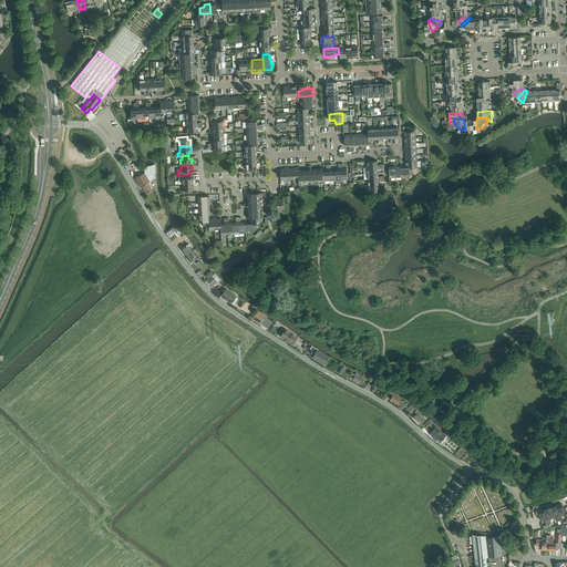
[(406,167),(401,167),(402,177),(408,177),(408,174),(412,174),(412,167),(406,167)]
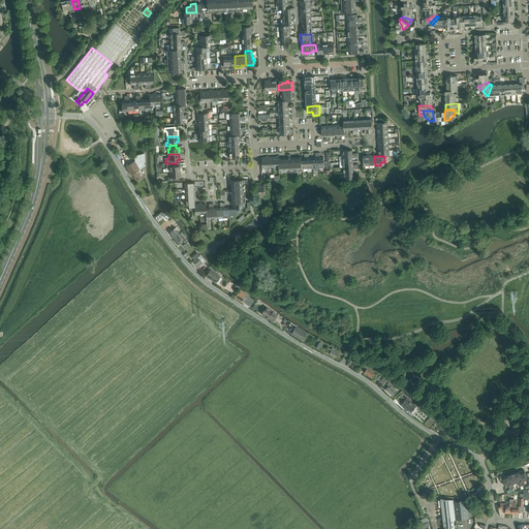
[(126,166),(130,175),(132,174),(136,180),(142,177),(137,170),(139,169),(134,161),(126,166)]
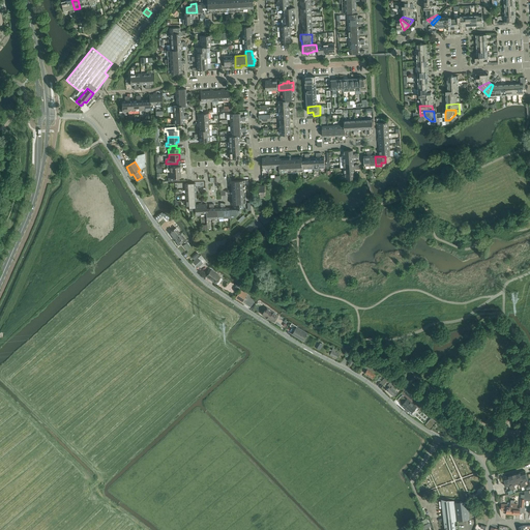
[(169,167),(170,173),(180,172),(180,166),(177,166),(177,164),(171,164),(167,164),(167,167),(169,167)]
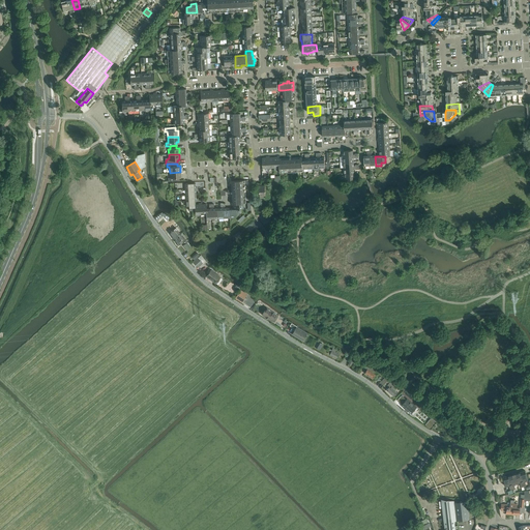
[(180,172),(170,173),(170,178),(168,178),(168,181),(178,181),(178,178),(180,178),(180,172)]
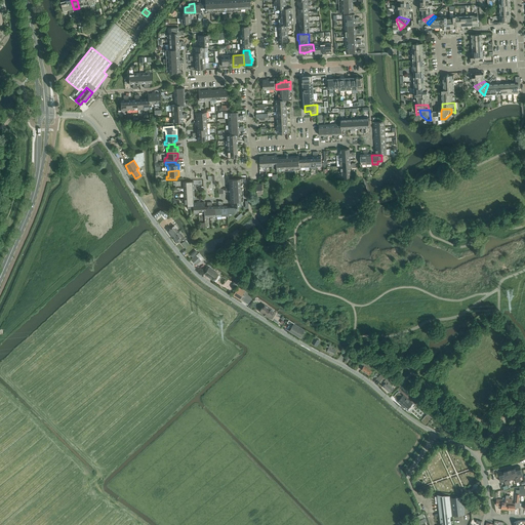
[(267,183),(263,183),(263,184),(256,184),(257,195),(263,194),(264,197),(268,197),(267,183)]
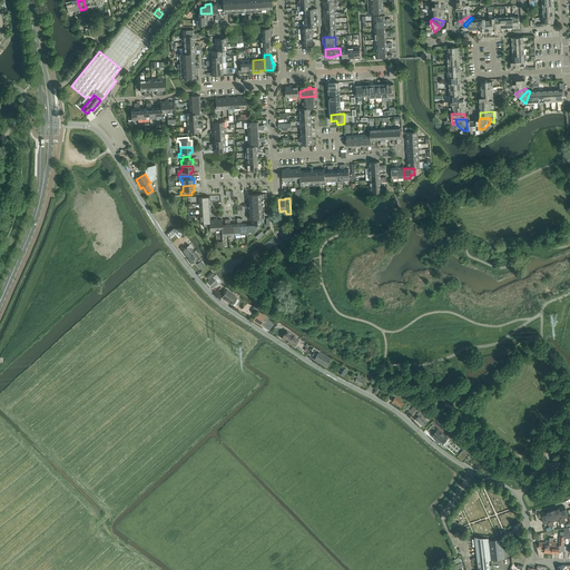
[(209,215),(199,216),(200,222),(203,222),(204,226),(209,226),(209,220),(209,215)]
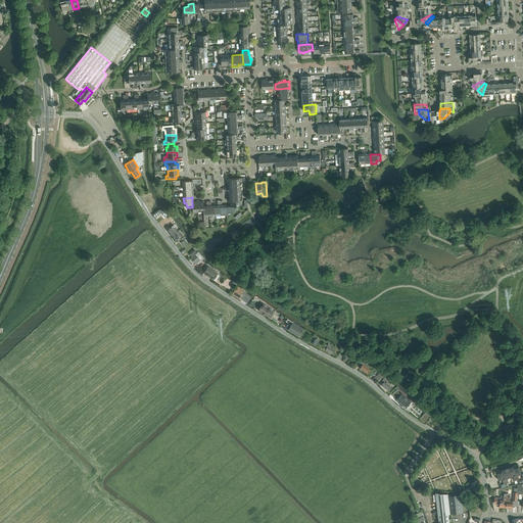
[(230,206),(226,206),(226,216),(232,215),(232,212),(236,211),(236,206),(235,206),(230,206)]
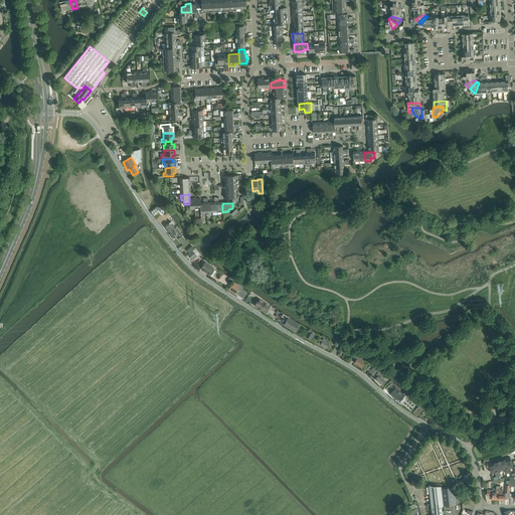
[(165,214),(160,217),(164,222),(169,219),(165,214)]
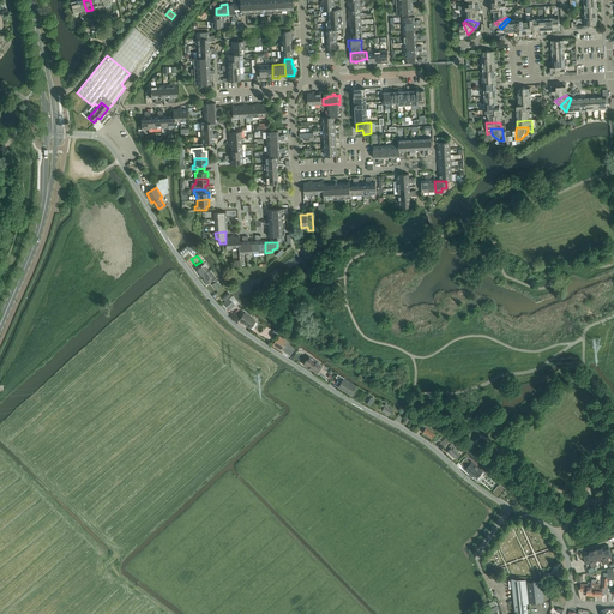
[(196,270),(202,277),(209,271),(204,264),(196,270)]
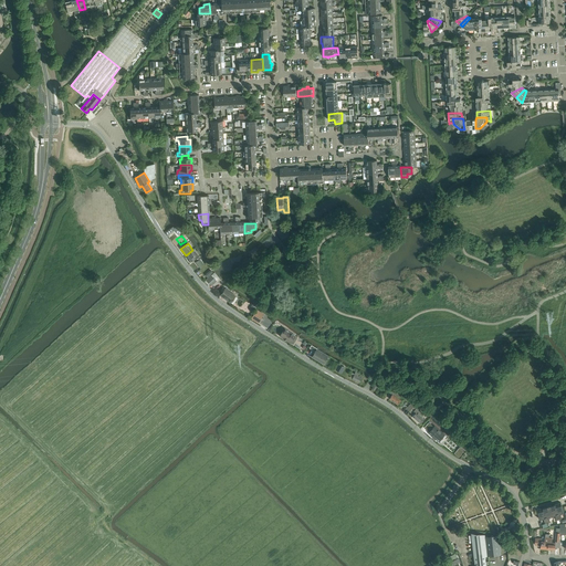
[(192,250),(186,255),(190,262),(195,259),(197,261),(195,262),(199,268),(203,264),(192,250)]
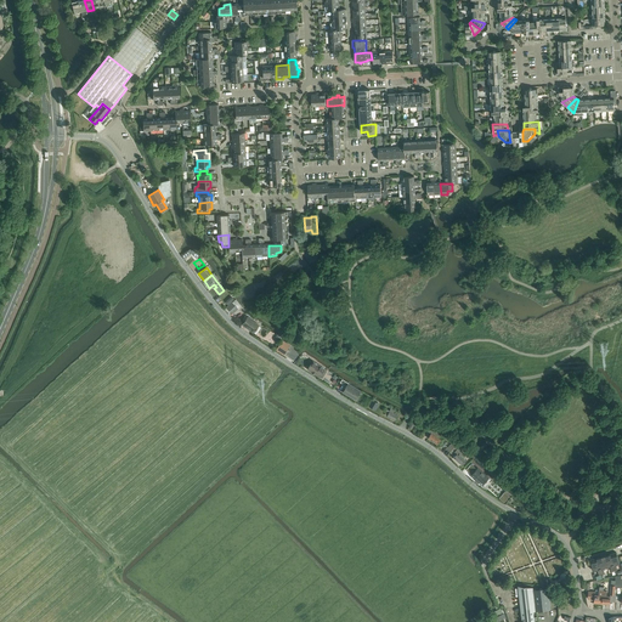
[(232,304),(227,309),(232,314),(237,309),(232,304)]
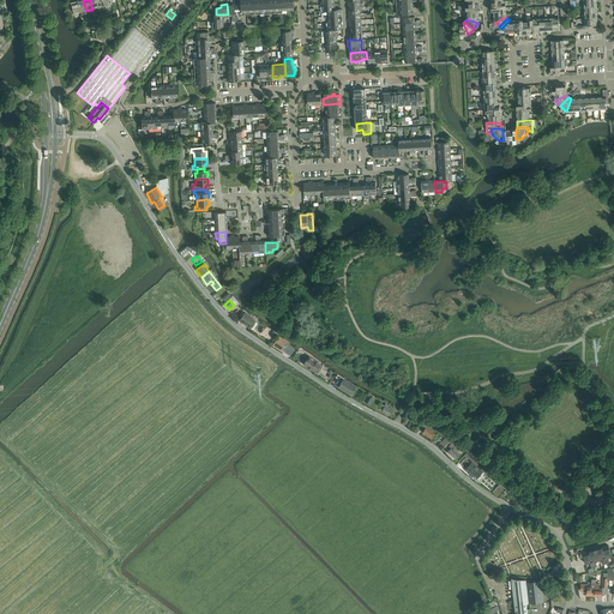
[(245,313),(239,320),(250,329),(256,321),(245,313)]
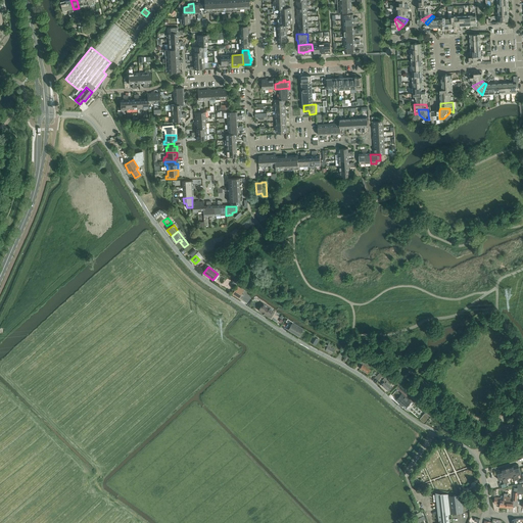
[(242,293),(236,289),(232,294),(239,298),(242,293)]
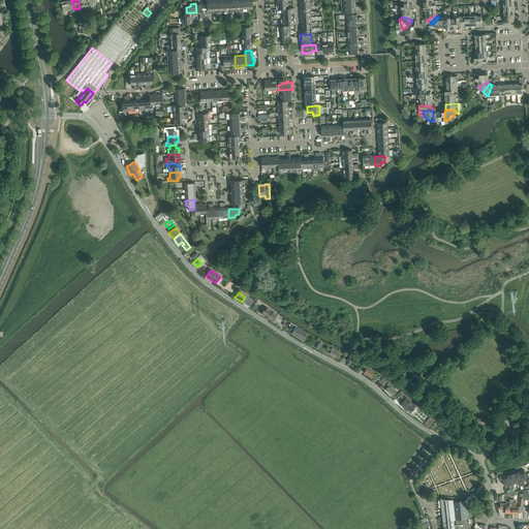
[(267,307),(261,314),(272,320),(276,314),(267,307)]
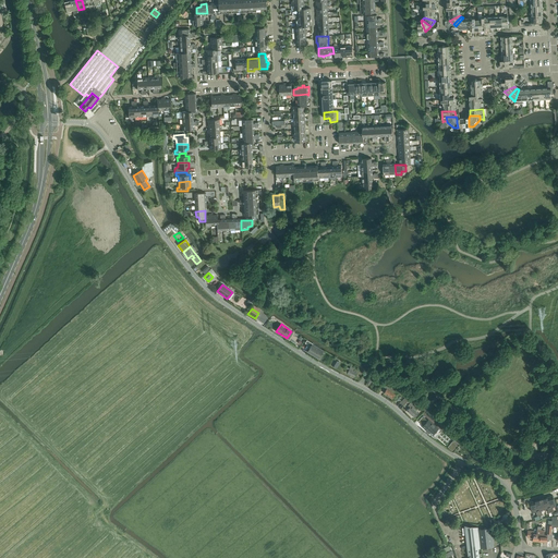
[(324,351),(313,344),(313,343),(307,340),(305,343),(311,347),(307,352),(319,359),(324,351)]
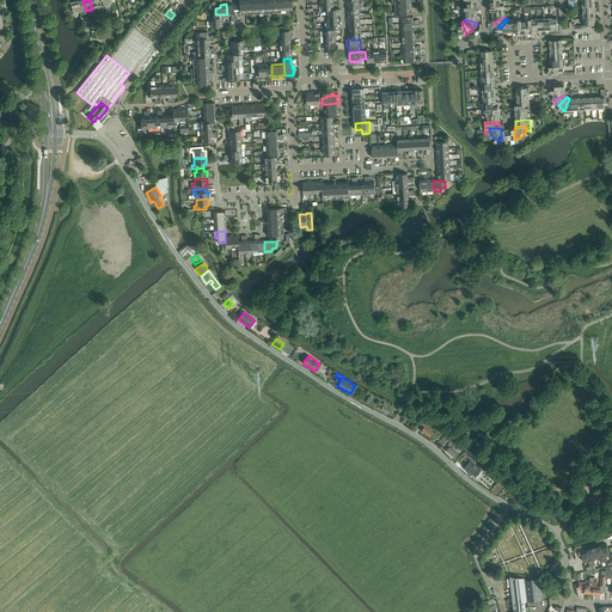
[(386,407),(387,404),(385,403),(381,410),(384,411),(390,414),(392,409),(386,407)]
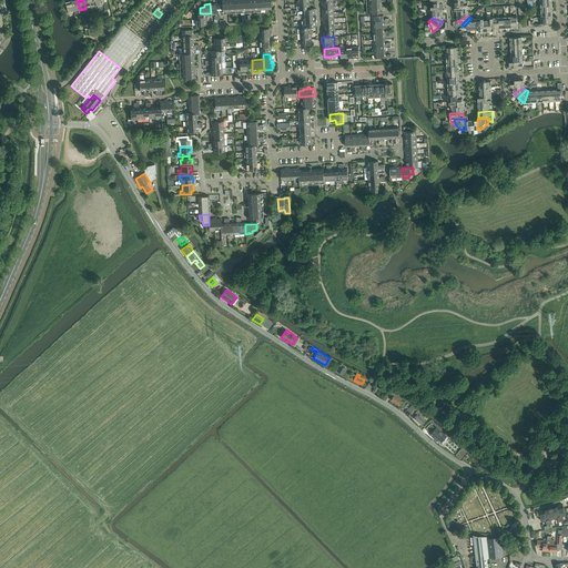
[(394,396),(391,401),(399,406),(403,402),(404,398),(397,393),(394,391),(392,394),(394,396)]
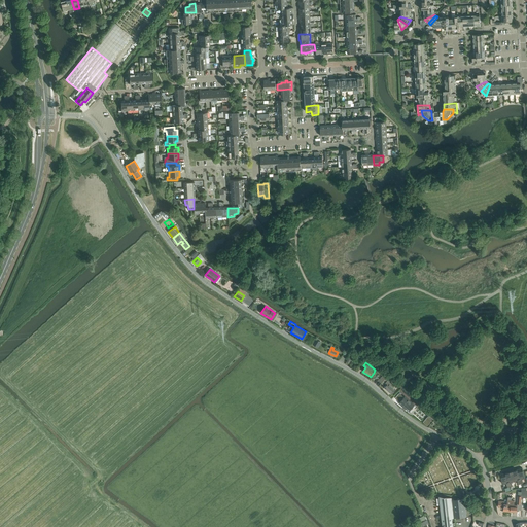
[(390,380),(384,375),(379,381),(384,385),(386,383),(387,384),(384,388),(391,394),(395,389),(392,386),(394,385),(389,381),(390,380)]
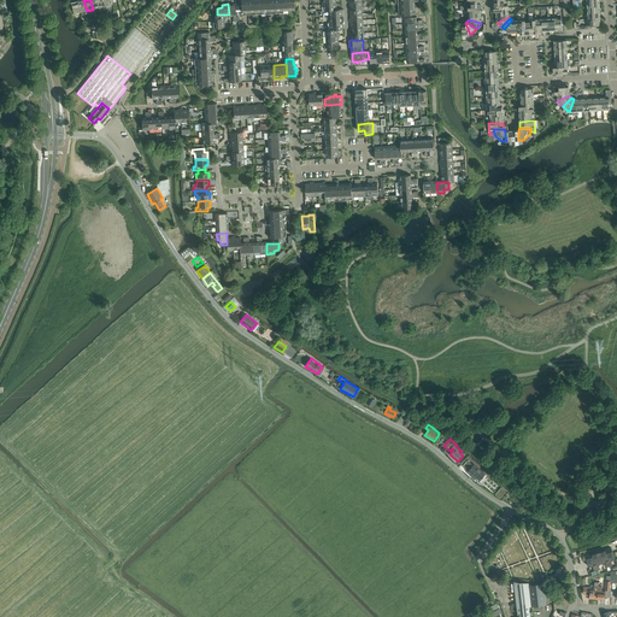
[(479,481),(485,474),(474,464),(474,465),(468,471),(468,472),(471,475),(475,479),(479,481)]
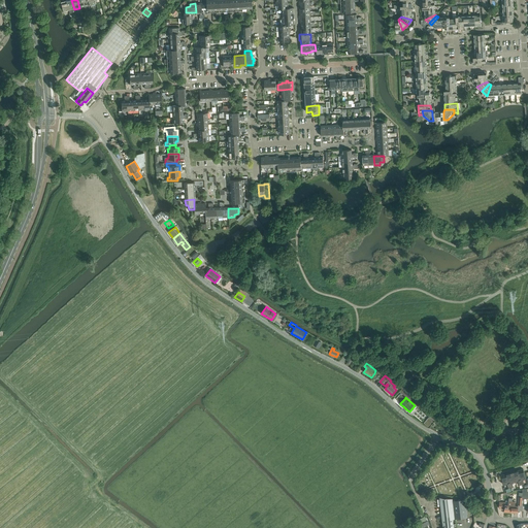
[(518,471),(513,472),(515,482),(518,481),(519,486),(520,486),(522,485),(518,471)]
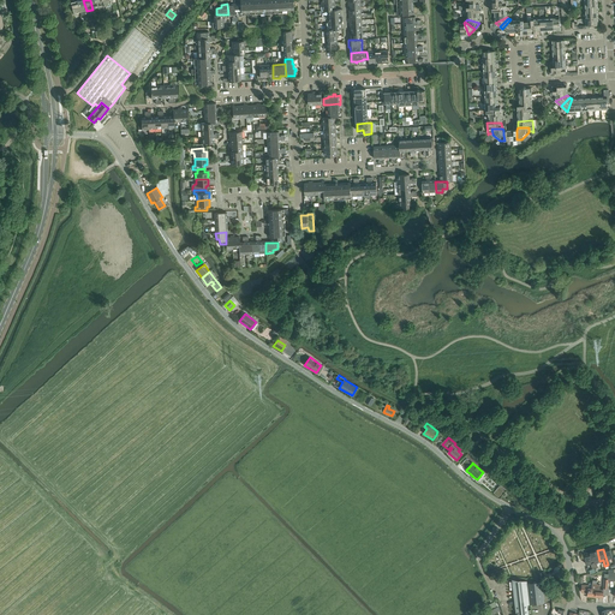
[(595,568),(590,551),(584,554),(587,565),(591,563),(592,569),(595,568)]
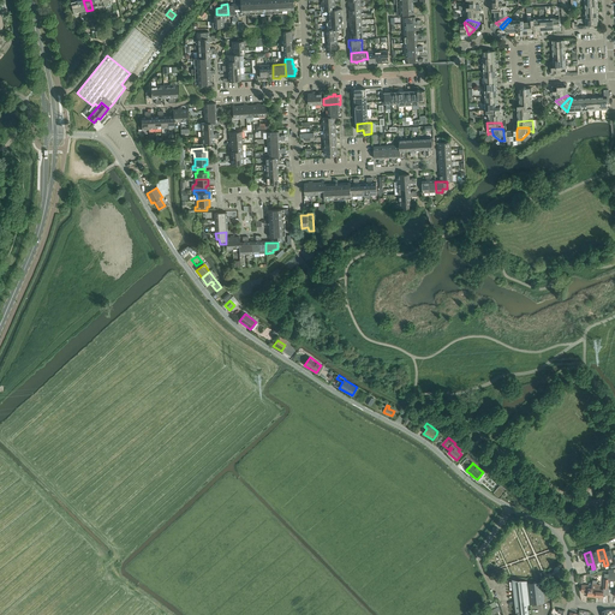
[(527,581),(512,579),(512,580),(513,586),(514,601),(515,603),(515,607),(515,611),(515,614),(529,614),(529,610),(527,604),(530,604),(529,598),(527,586),(527,584),(527,581)]
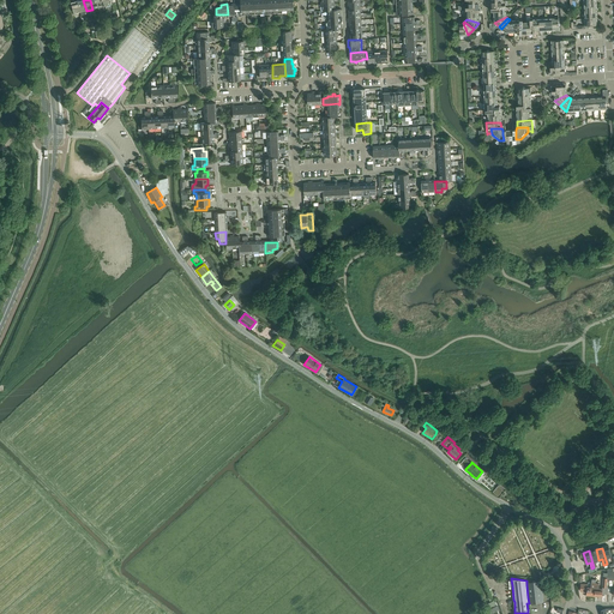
[(541,581),(527,583),(527,585),(528,597),(529,603),(543,601),(541,581)]
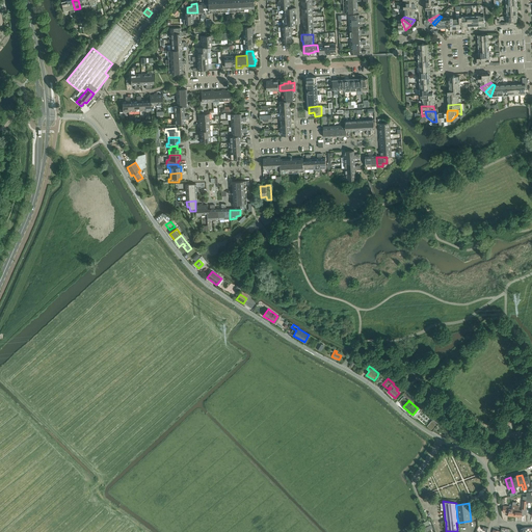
[(508,515),(514,515),(515,505),(512,505),(512,509),(509,508),(509,506),(503,506),(503,512),(508,512),(508,515)]
